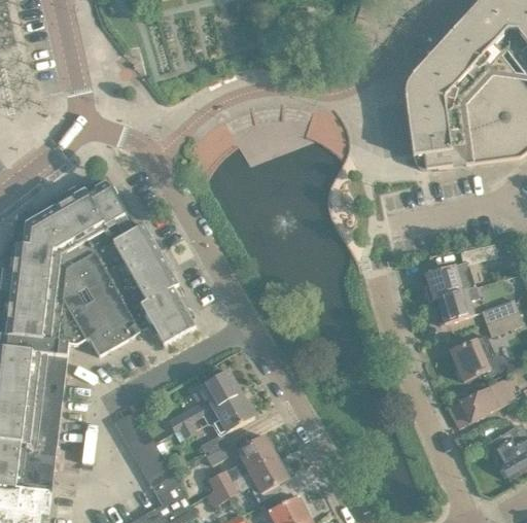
[(478,0),(411,73),(412,73),(406,84),(405,96),(412,152),(413,154),(413,159),(414,160),(414,162),(415,163),(416,164),(417,165),(419,166),(420,167),(422,167),(423,167),(425,167),(432,166),(432,167),(517,155),(520,154),(522,153),(524,152),(526,150),(526,149),(526,0),(478,0)]
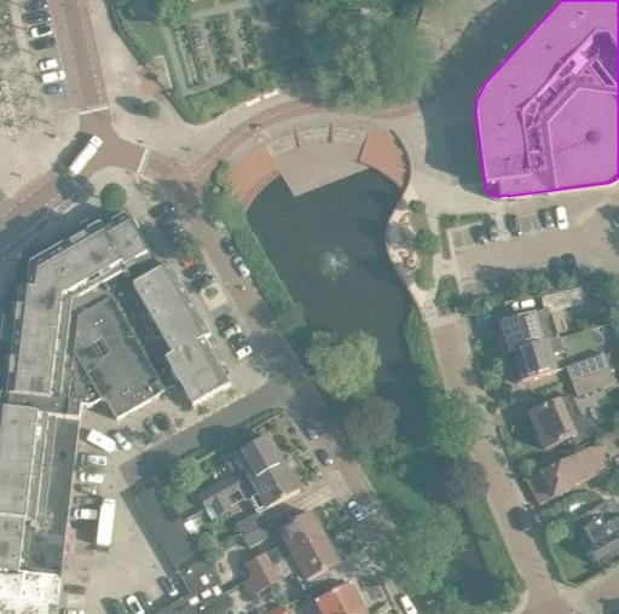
[(0,567),(57,574),(59,575),(81,400),(91,401),(103,394),(115,415),(179,380),(192,403),(230,381),(209,345),(208,346),(202,336),(209,332),(168,261),(155,268),(123,213),(100,226),(98,221),(25,262),(23,287),(16,285),(4,391),(0,391),(0,567)]
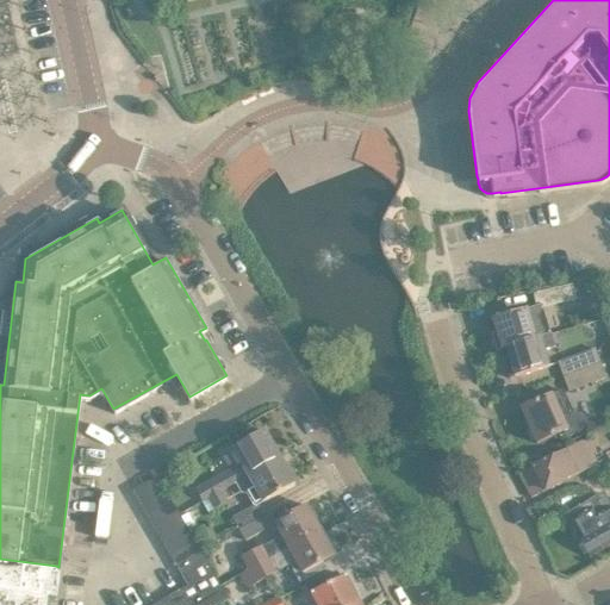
[(536,303),(574,294),(571,280),(533,288),(536,303)]
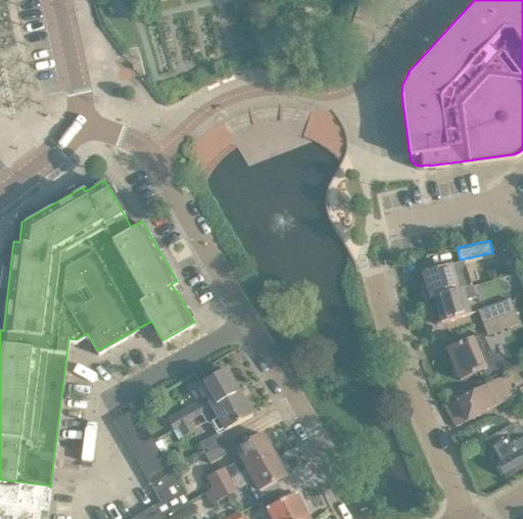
[(429,295),(433,294),(459,287),(458,286),(462,285),(466,284),(462,271),(455,273),(450,262),(422,270),(425,281),(421,283),(425,296),(429,295)]
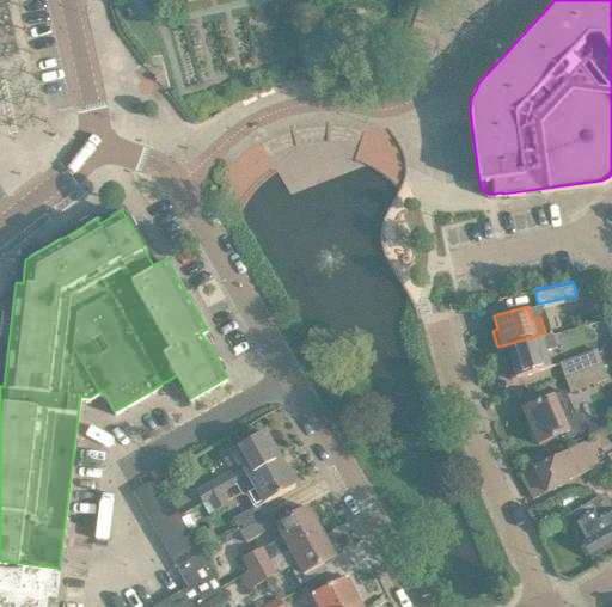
[(540,333),(536,335),(537,336),(507,344),(510,357),(506,359),(510,375),(550,363),(544,347),(556,343),(551,330),(545,332),(540,333)]
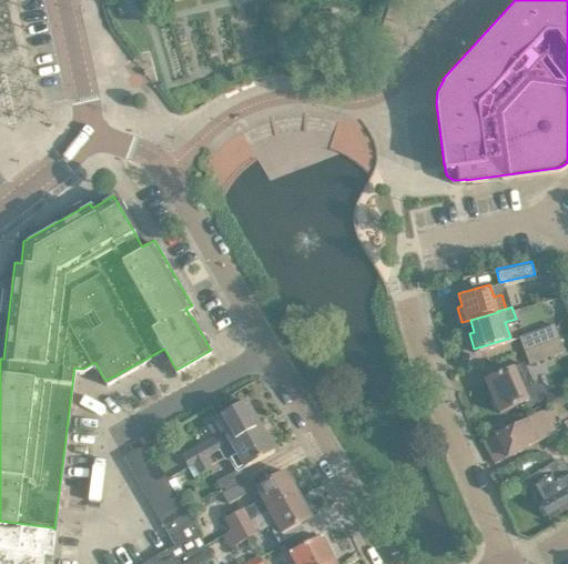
[(524,345),(558,333),(554,320),(519,333),(524,345)]
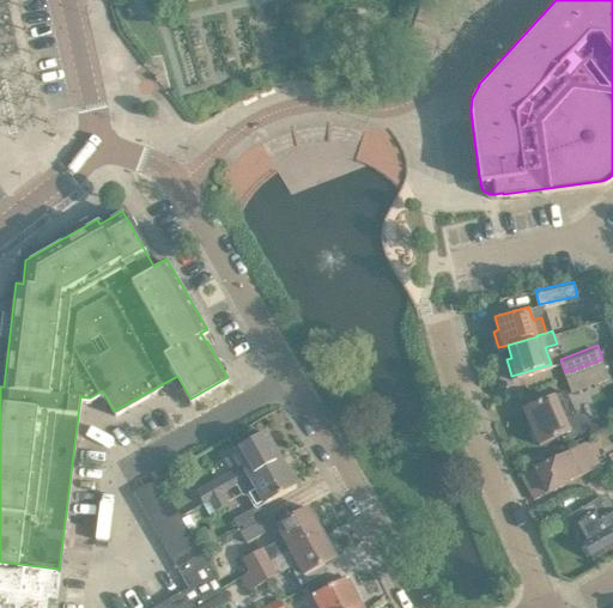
[(571,388),(608,374),(602,359),(565,372),(571,388)]
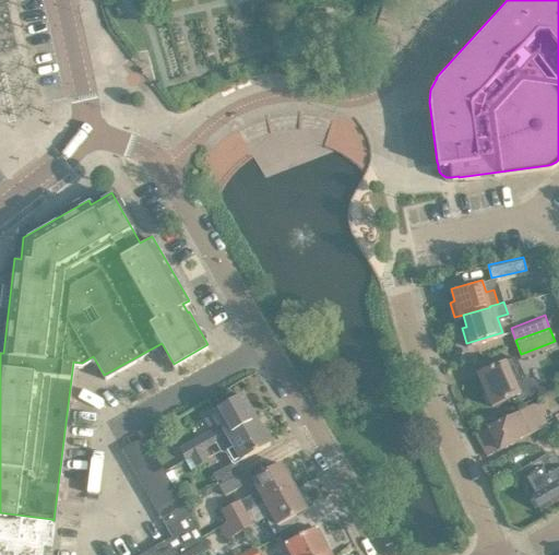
[(489,399),(491,402),(516,391),(519,397),(531,391),(533,387),(533,382),(533,379),(531,375),(528,372),(525,369),(521,368),(514,354),(477,370),(485,389),(483,391),(486,399),(489,399)]
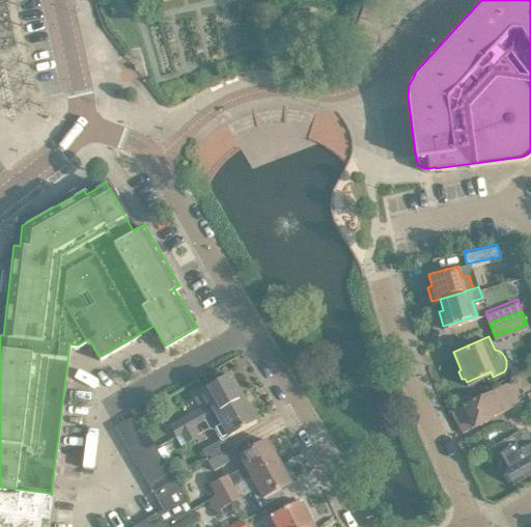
[(191,424),(204,417),(243,394),(229,371),(201,387),(210,400),(170,423),(175,433),(180,442),(196,433),(191,424)]
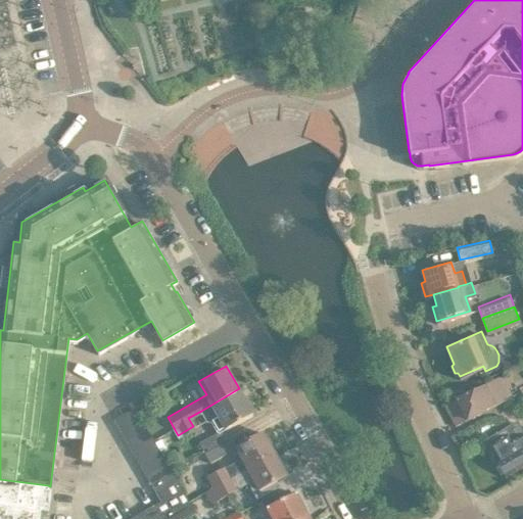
[(455,423),(507,395),(495,374),(455,396),(443,403),(455,423)]
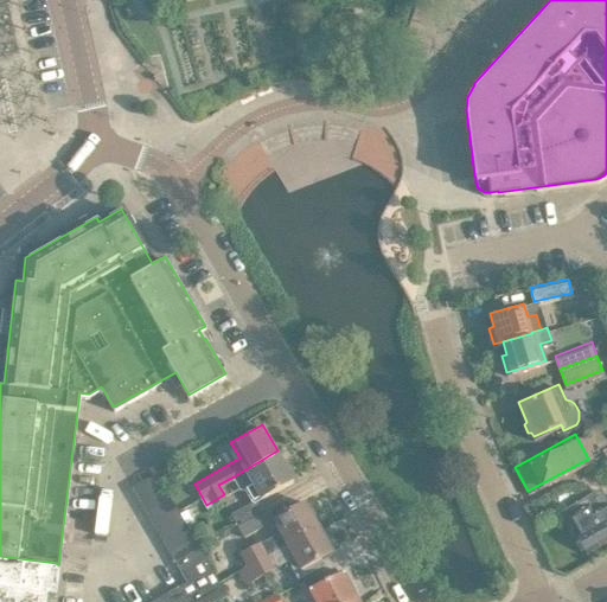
[(230,511),(237,523),(262,508),(256,498),(261,494),(261,495),(293,478),(278,450),(234,476),(240,486),(246,486),(253,499),(230,511)]
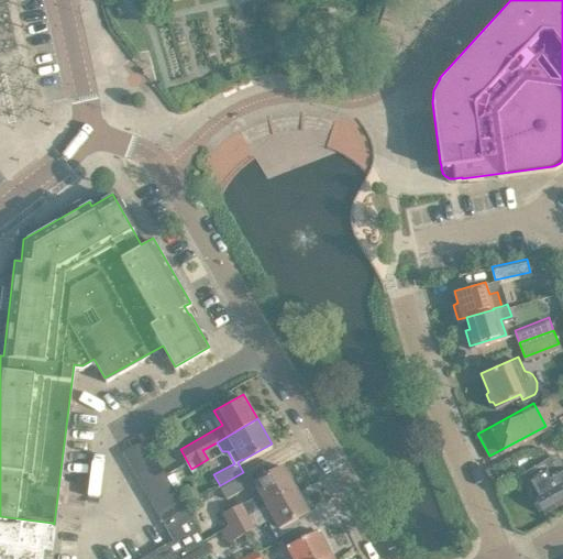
[(144,436),(128,446),(122,449),(129,460),(151,448),(144,436)]
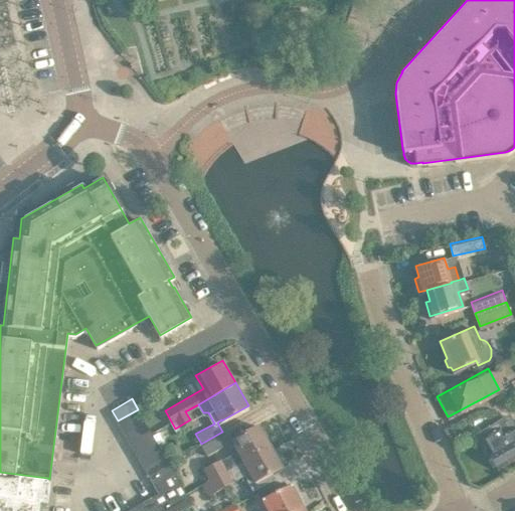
[(124,432),(144,419),(138,409),(118,420),(124,432)]
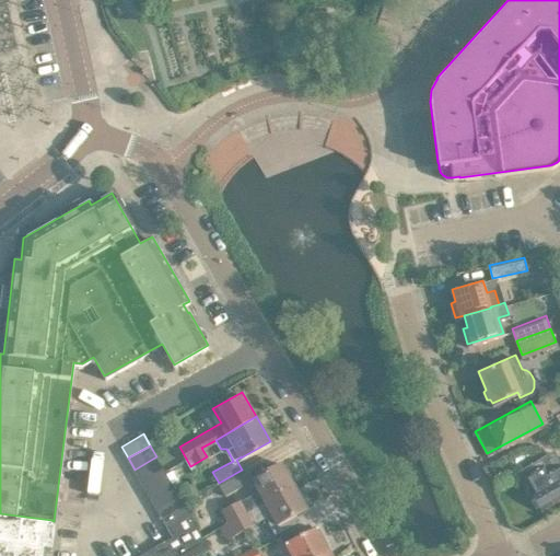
[(141,481),(163,467),(156,456),(135,470),(141,481)]
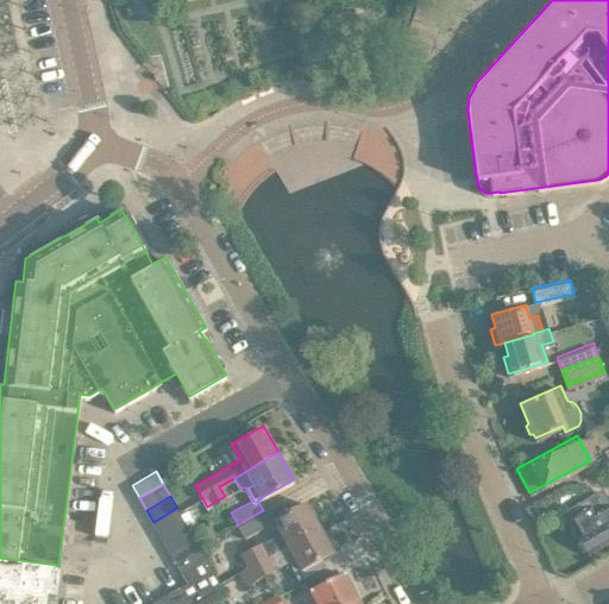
[(588,552),(608,539),(608,501),(608,499),(594,509),(586,496),(567,508),(571,513),(566,515),(588,552)]
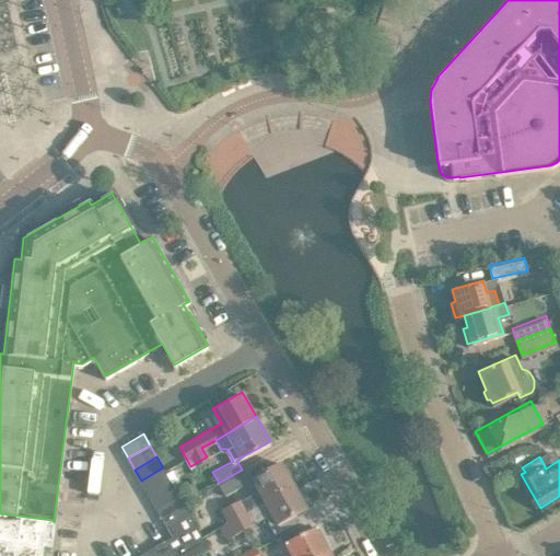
[(246,509),(265,499),(294,483),(280,460),(252,476),(257,486),(238,497),(238,496),(220,507),(228,520),(246,509)]
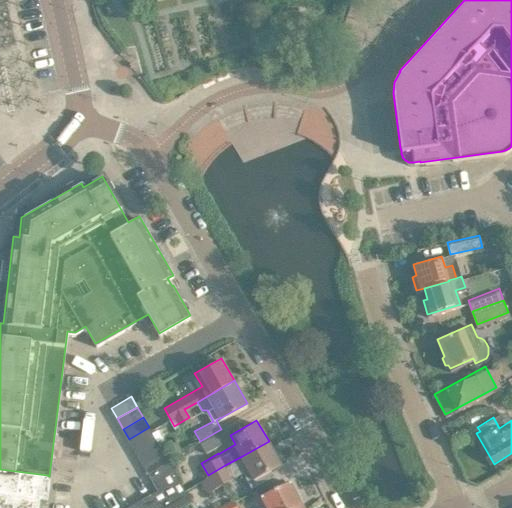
[(135,449),(155,438),(149,427),(129,439),(135,449)]
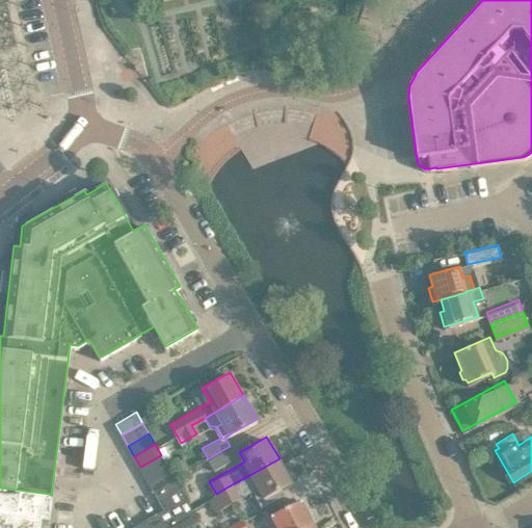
[(213,468),(235,455),(230,446),(208,458),(213,468)]
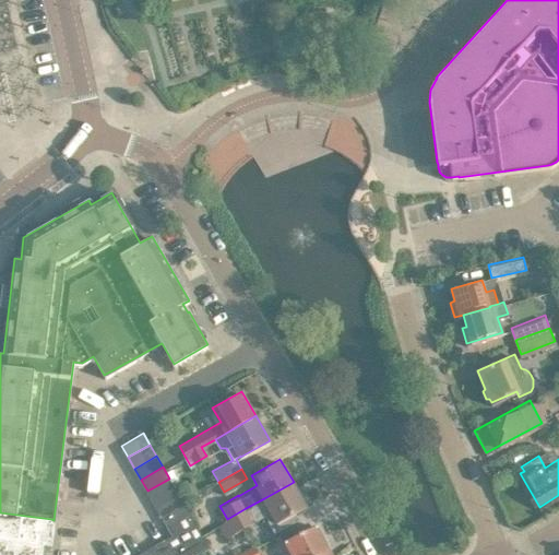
[(154,503),(176,489),(169,479),(147,491),(154,503)]
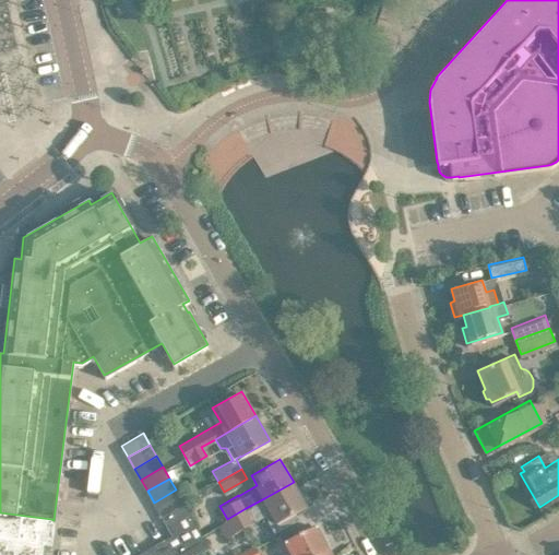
[(294,482),(264,498),(246,508),(227,519),(235,532),(252,521),(251,520),(268,511),(276,528),(297,517),(294,512),(307,505),(294,482)]
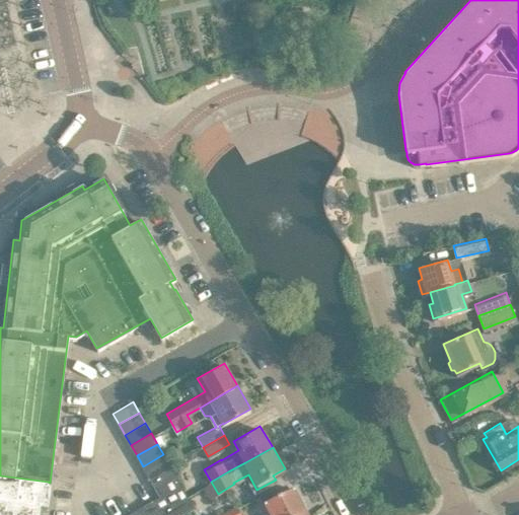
[(149,476),(169,465),(163,454),(143,466),(149,476)]
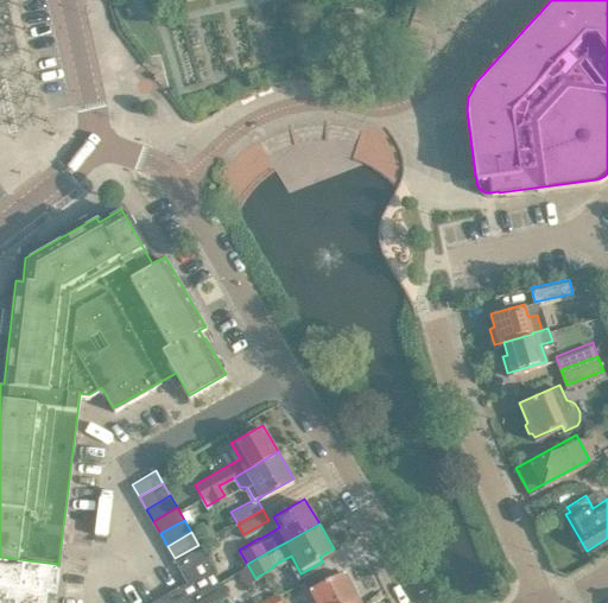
[(182,571),(206,557),(198,545),(175,558),(182,571)]
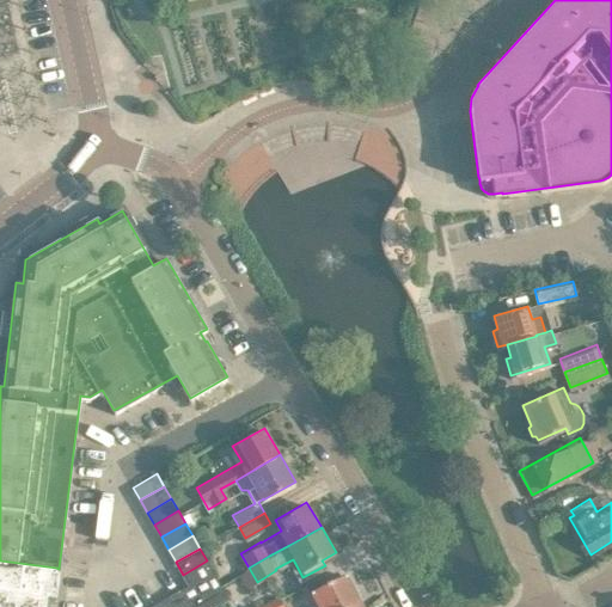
[(56,568),(0,560),(0,606),(46,606),(48,595),(56,596),(59,571),(56,571),(56,568)]
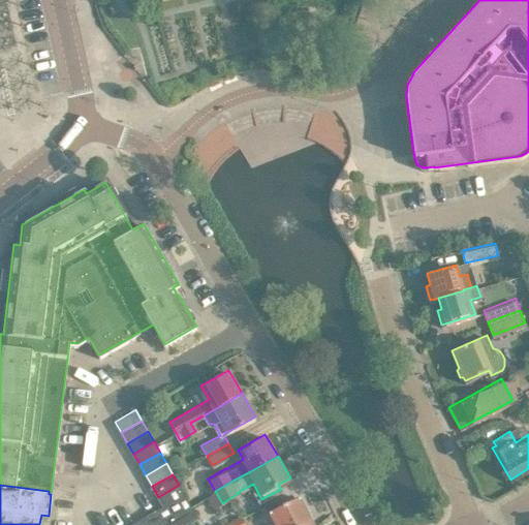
[(126,524),(181,524),(197,517),(179,485),(158,497),(163,504),(126,524)]
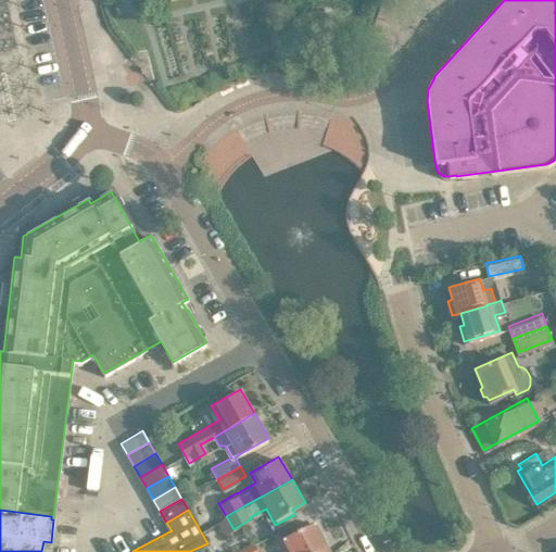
[(290,551),(316,551),(327,547),(314,521),(282,537),(290,551)]
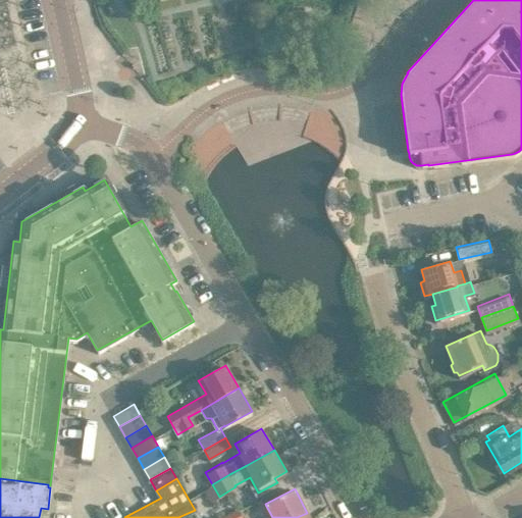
[(230,517),(243,517),(238,508),(228,513),(230,517)]
